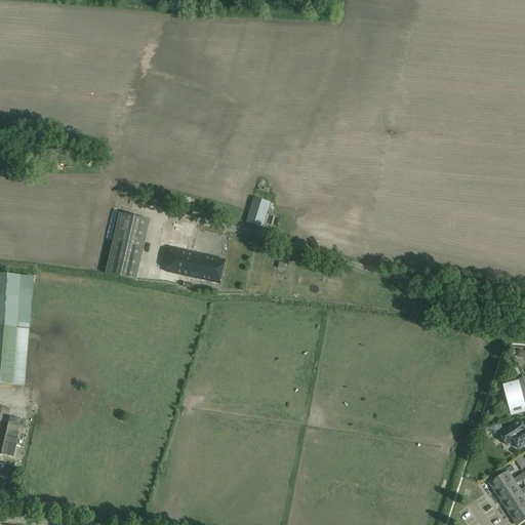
[(245,221),(263,227),(270,203),(252,198),(245,221)]
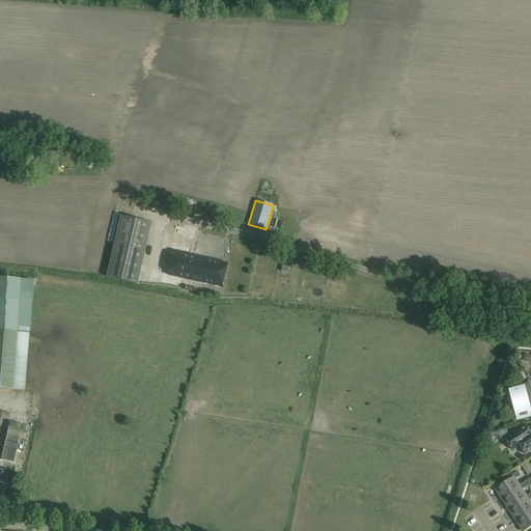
[(151,223),(121,216),(108,277),(138,284),(151,223)]
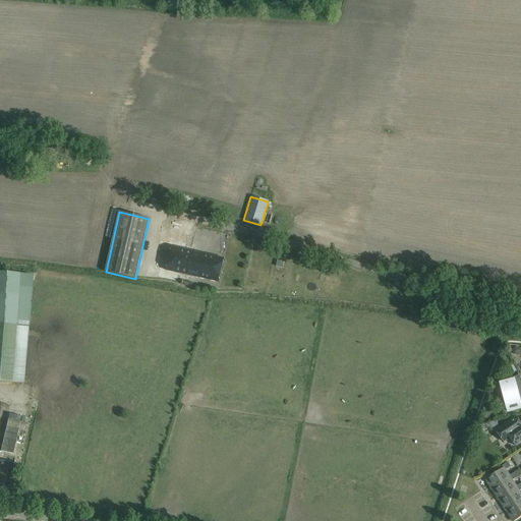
[(224,258),(172,246),(165,271),(219,283),(224,258)]
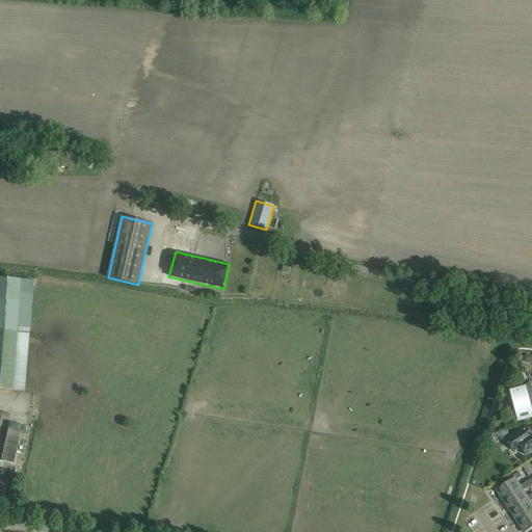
[(32,281),(0,277),(0,389),(23,391),(32,281)]
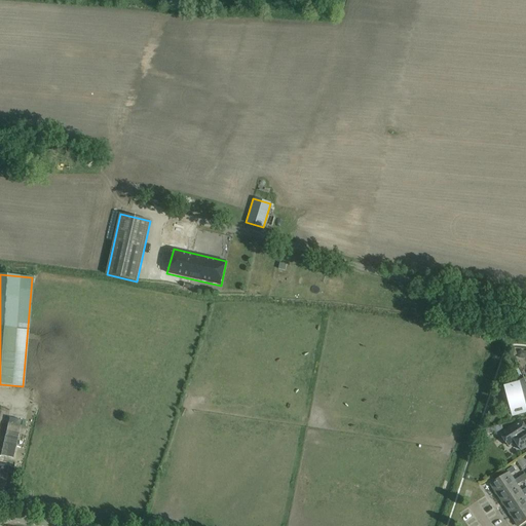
[(503,392),(503,396),(504,397),(506,399),(509,399),(513,415),(525,412),(525,408),(525,405),(525,404),(525,381),(524,378),(518,381),(519,385),(505,389),(506,389),(504,390),(503,392)]
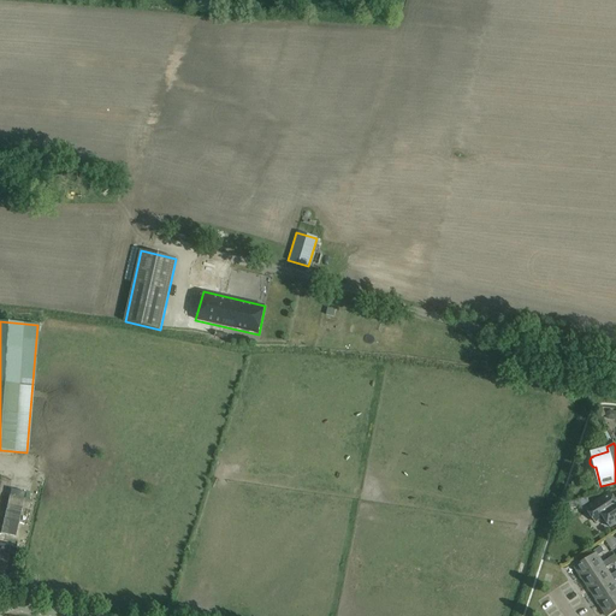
[(610,527),(615,522),(615,499),(610,504),(605,496),(586,509),(596,522),(604,517),(610,527)]
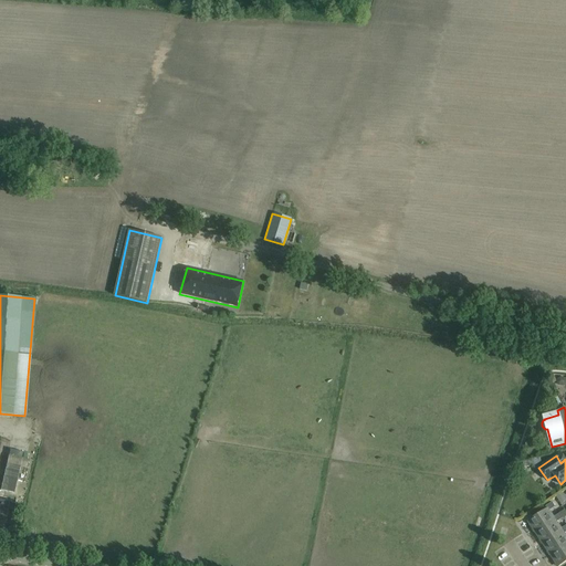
[(4,492),(14,491),(14,479),(3,480),(4,492)]
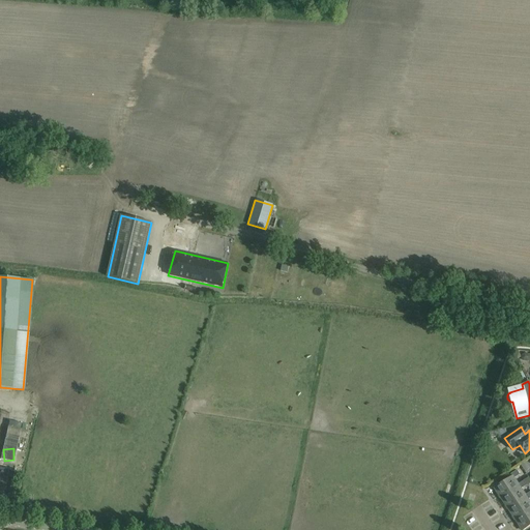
[(529,468),(529,466),(526,461),(521,465),(525,472),(529,468)]
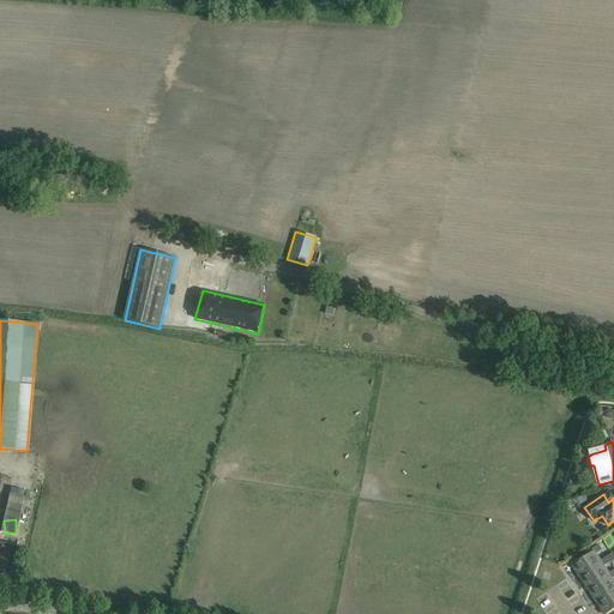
[(579,561),(572,565),(577,571),(581,578),(588,573),(595,569),(602,564),(601,561),(596,554),(599,552),(602,549),(601,547),(599,545),(591,549),(594,552),(591,553),(588,549),(585,551),(582,553),(585,557),(579,561)]
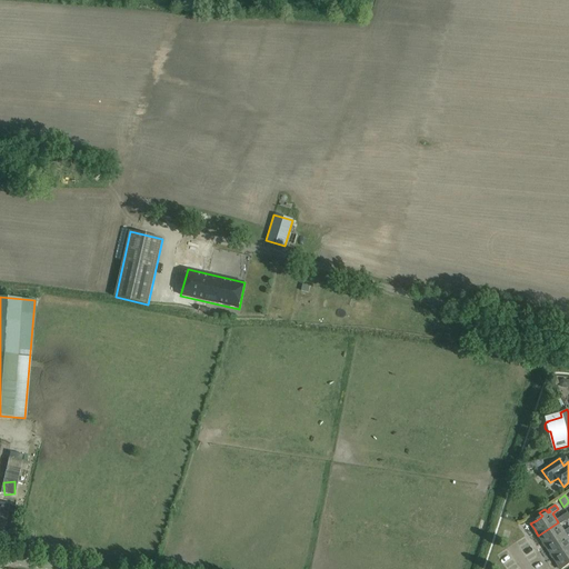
[(545,531),(538,536),(542,541),(546,547),(552,542),(559,538),(566,533),(565,531),(562,528),(560,525),(562,522),(566,521),(565,519),(562,516),(557,520),(558,522),(551,527),(545,531)]
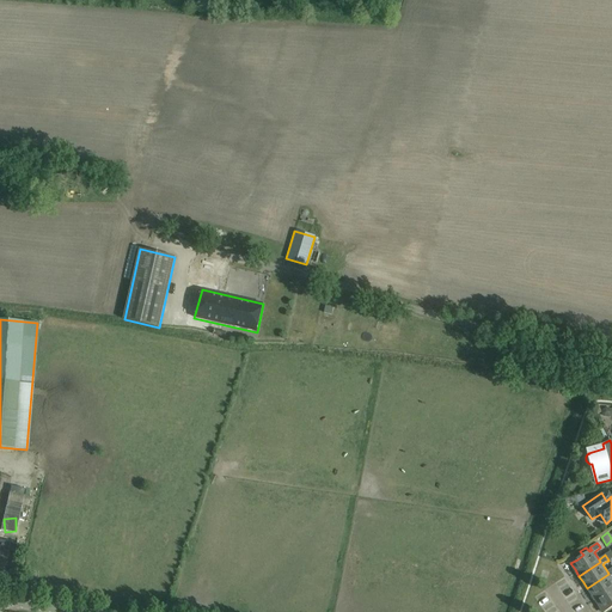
[(594,583),(587,588),(592,594),(595,600),(603,595),(609,591),(611,588),(611,579),(610,577),(611,575),(611,568),(607,571),(609,574),(601,579),(594,583)]
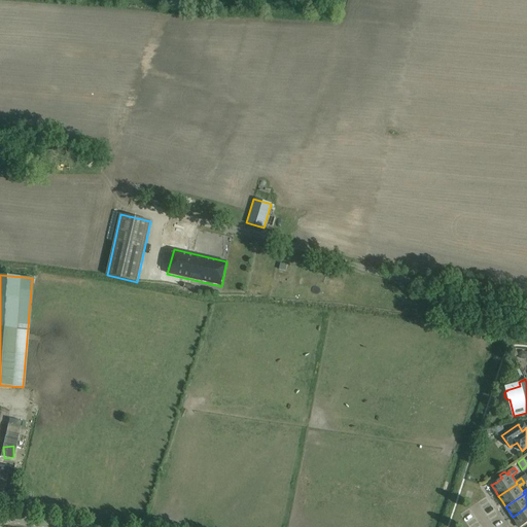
[(519,513),(513,517),(516,522),(519,526),(521,526),(526,523),(526,506),(524,508),(519,513)]
